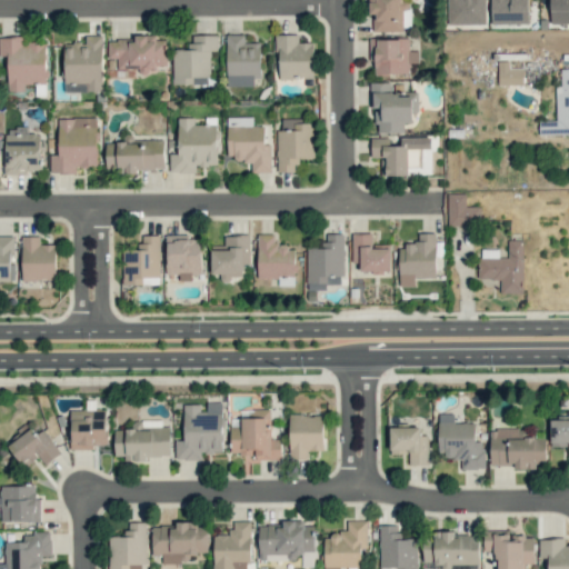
[(373,32),(402,31),(401,0),(368,0),(369,15),(373,13),(373,32)]
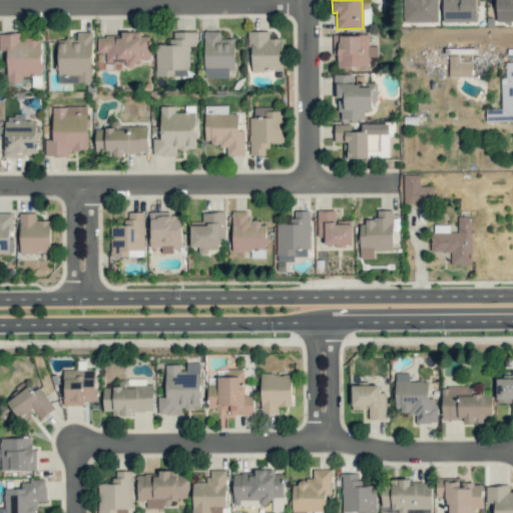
[(437,0),(402,0),(403,22),(438,22),(437,0)]
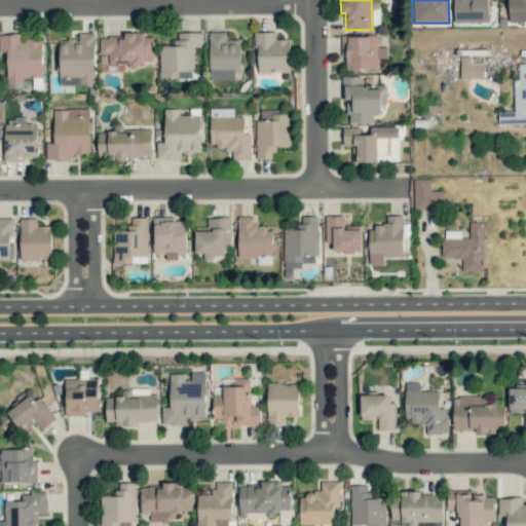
[(489,22),(488,0),(453,0),(454,23),(489,22)]
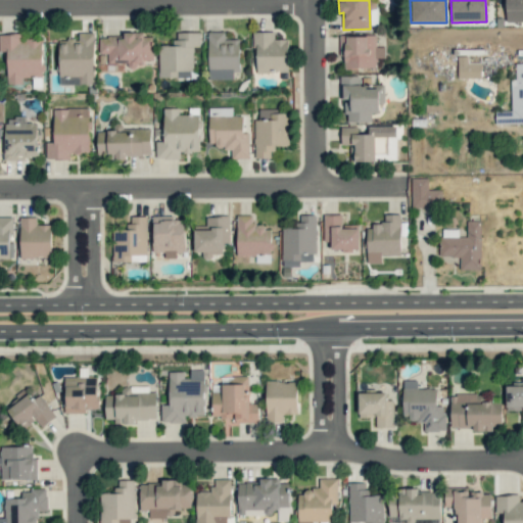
[(522,0),(505,0),(506,21),(522,20),(522,0)]
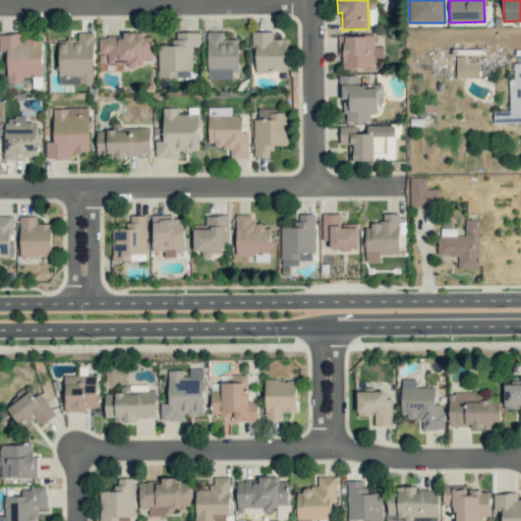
[(99,37),(99,54),(108,54),(108,63),(127,63),(127,67),(142,67),(142,60),(153,60),(153,36),(142,36),(143,32),(122,32),(122,37),(99,37)]
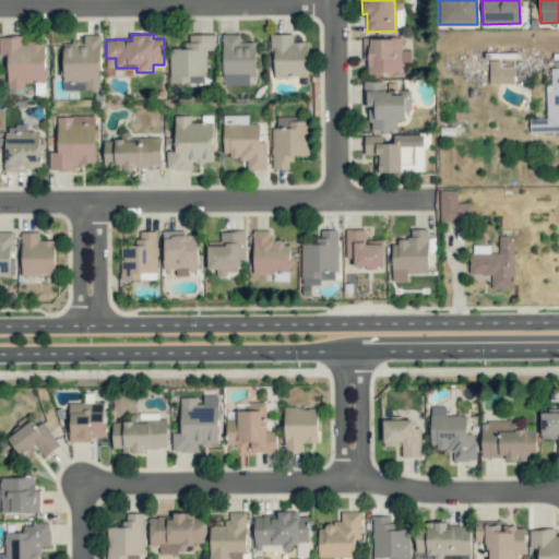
[(170,48),(169,82),(188,83),(188,75),(206,75),(206,50),(213,50),(214,35),(187,34),(187,48),(170,48)]
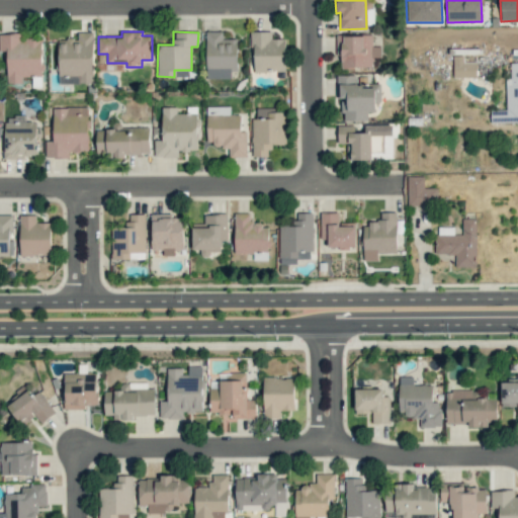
[(231,78),(231,71),(238,71),(237,38),(222,39),(222,31),(205,31),(206,79),(231,78)]
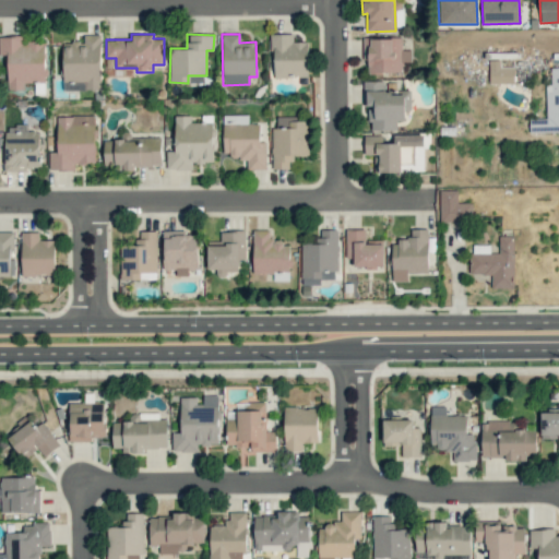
[(307,42),(293,42),(293,34),(272,34),(272,78),(308,76),(307,42)]
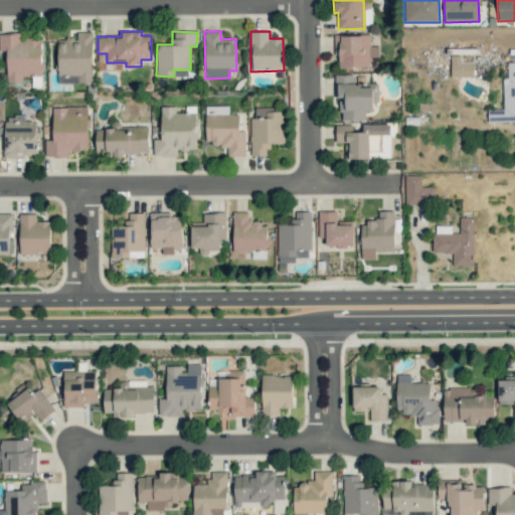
[(0,49),(7,50),(7,82),(21,82),(21,76),(41,76),(41,39),(19,39),(19,33),(0,32),(0,49)]
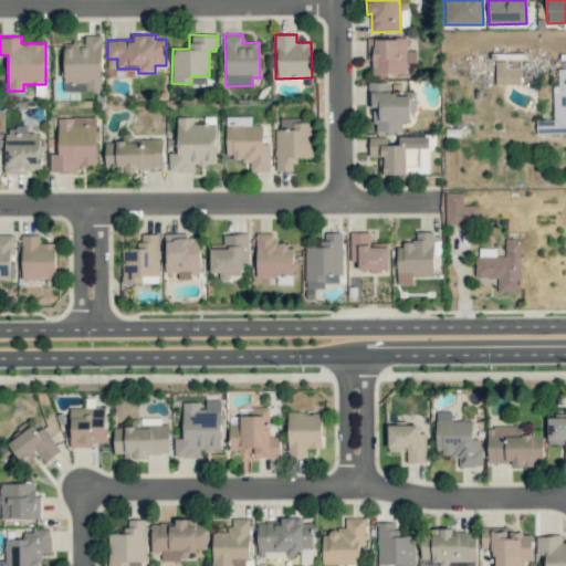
[(102,35),(84,35),(84,43),(64,42),(63,91),(102,92),(102,35)]
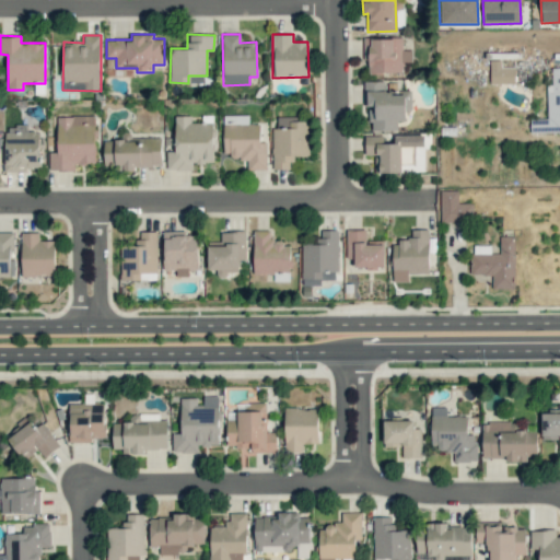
[(364,37),(364,60),(369,60),(369,72),(401,73),(403,62),(412,62),(412,50),(403,50),(403,38),(364,37)]
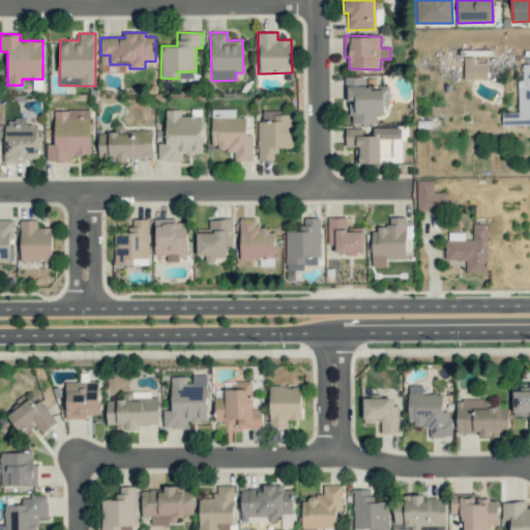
[(487,80),(488,63),(475,63),(475,57),(464,57),(463,79),(487,80)]
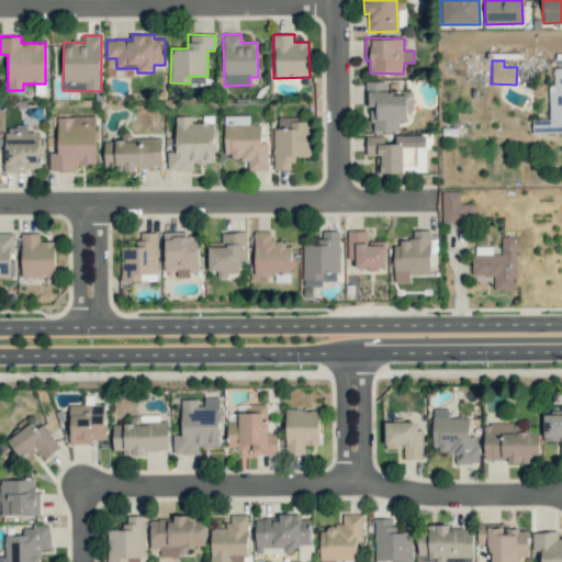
[(549,120),(532,120),(532,134),(561,132),(561,67),(553,67),(553,85),(548,86),(549,120)]
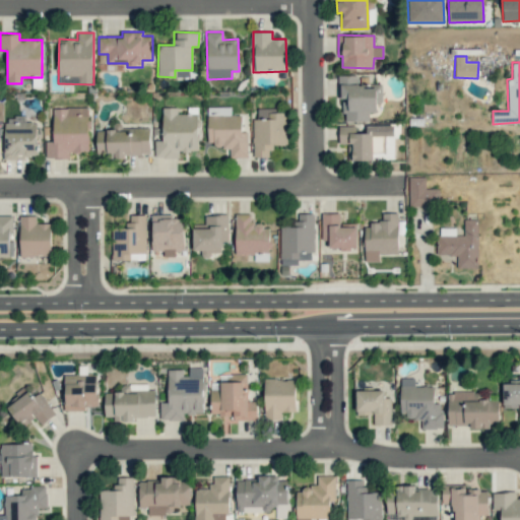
[(369,122),(369,113),(376,113),(376,104),(382,104),(382,83),(368,83),(368,76),(339,76),(339,100),(343,100),(343,122),(369,122)]
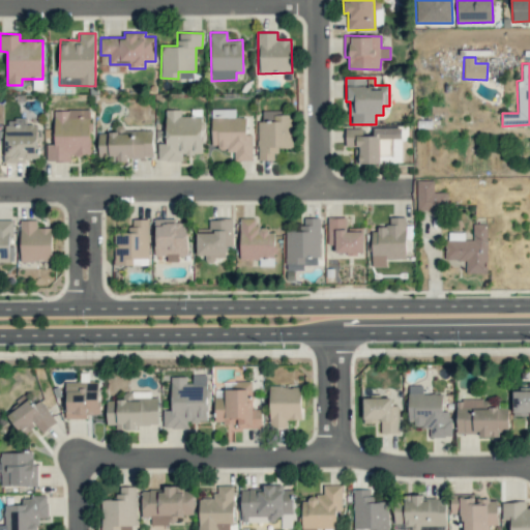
[(212,109),(211,148),(234,148),(234,160),(253,160),(253,135),(245,135),(246,117),(235,117),(235,110),(212,109)]
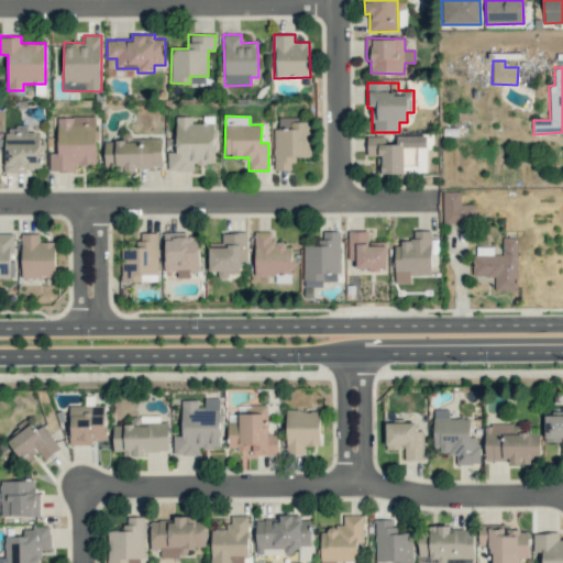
[(50,172),(75,172),(75,165),(96,165),(96,117),(57,117),(58,153),(50,153),(50,172)]
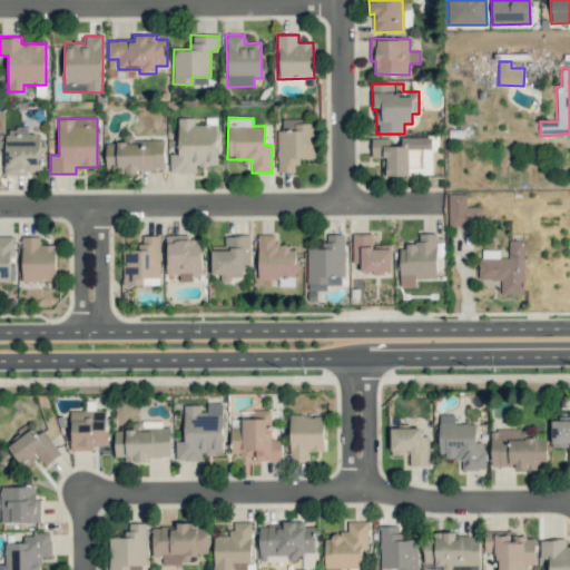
[(196,173),(196,166),(217,166),(216,125),(195,126),(194,118),(178,118),(178,154),(169,154),(170,173),(196,173)]
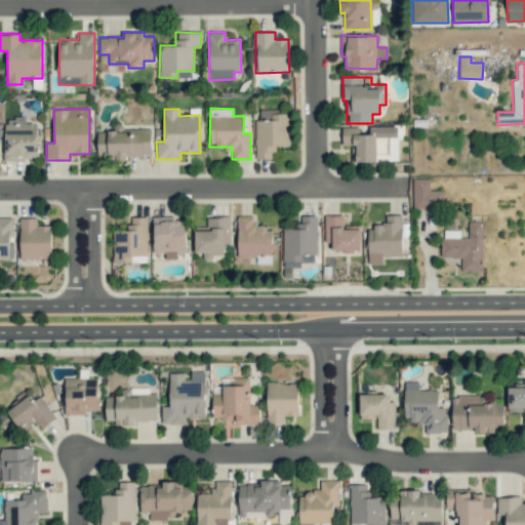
[(255,120),(255,159),(273,158),(273,146),(289,146),(288,110),(259,111),(259,120),(255,120)]
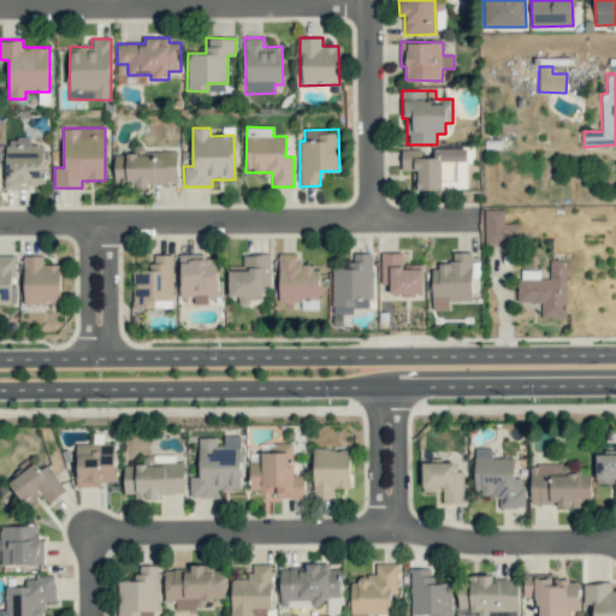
[(6,187),(43,188),(45,144),(28,144),(28,138),(6,137),(6,187)]
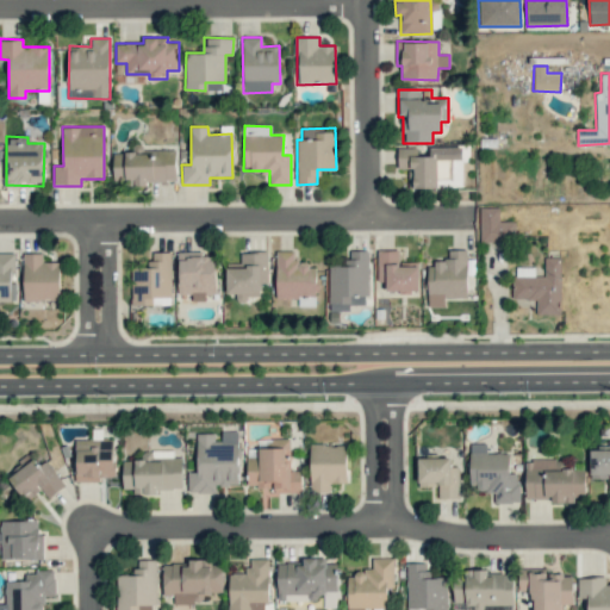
[(409,188),(437,188),(437,180),(461,180),(461,147),(429,147),(429,149),(398,149),(398,169),(409,169),(409,188)]
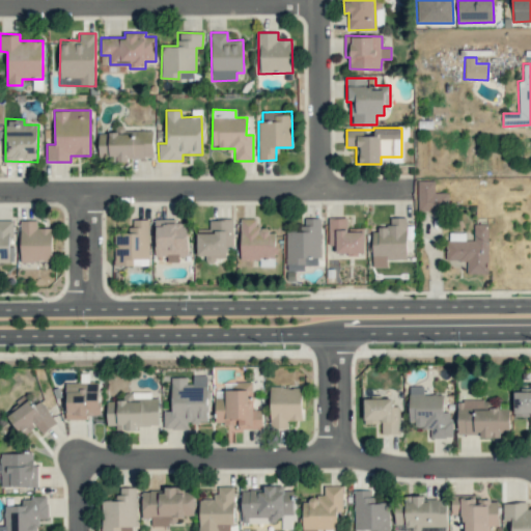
[(99,132),(99,156),(117,157),(116,159),(154,159),(154,132),(99,132)]
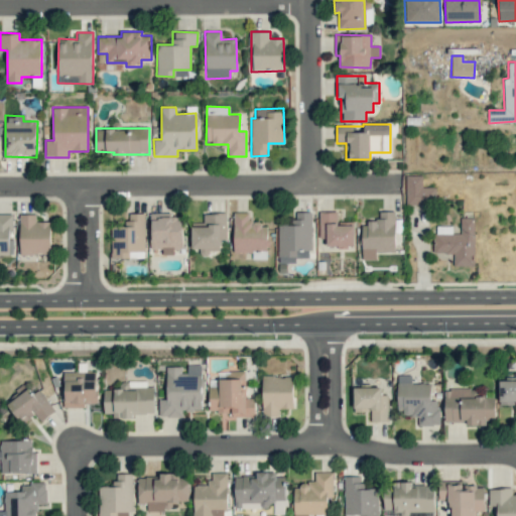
[(361,222),(362,260),(376,259),(376,252),(395,252),(394,211),(379,212),(379,222),(361,222)]
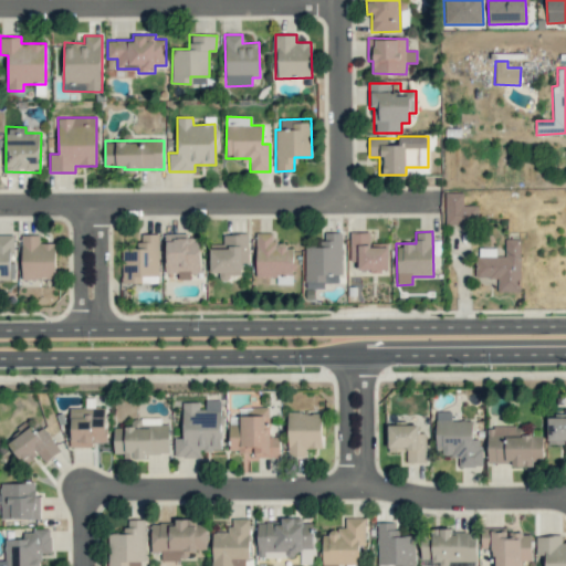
[(255,276),(276,278),(276,284),(292,284),(293,244),(273,243),(273,233),(257,232),(255,276)]
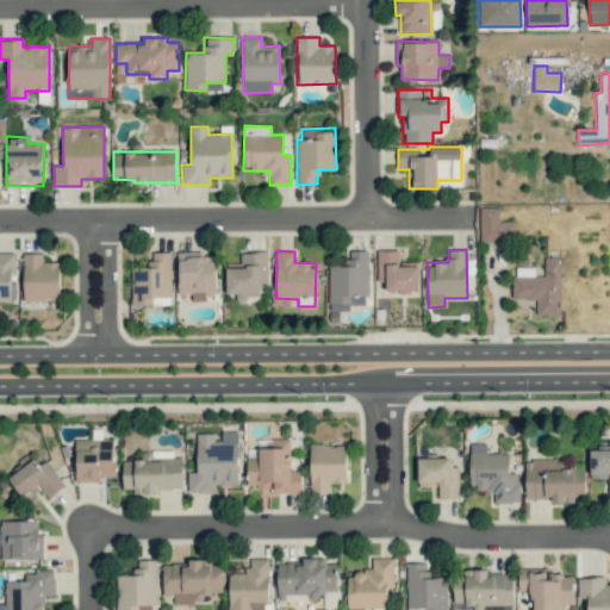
[(377,281),(386,282),(386,291),(418,291),(419,262),(398,262),(398,251),(378,250),(377,281)]
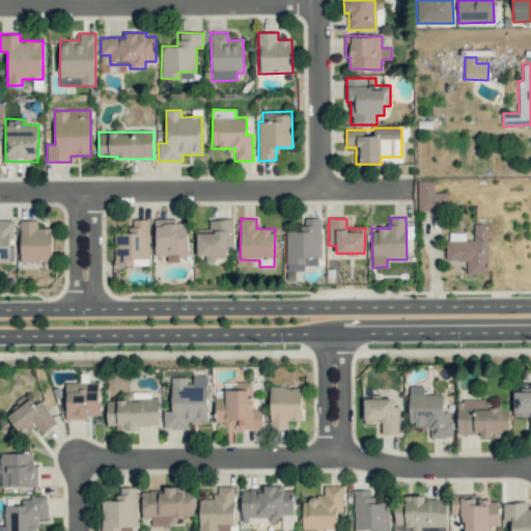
[(149,258),(149,219),(131,219),(131,233),(115,233),(114,266),(134,266),(134,258),(149,258)]
